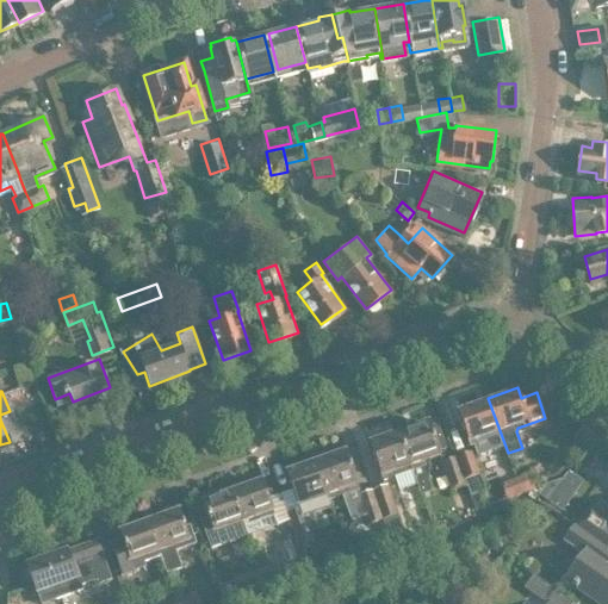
[(471,443),(473,442),(477,453),(504,443),(488,398),(485,399),(484,397),(472,400),(473,403),(459,409),(471,443)]
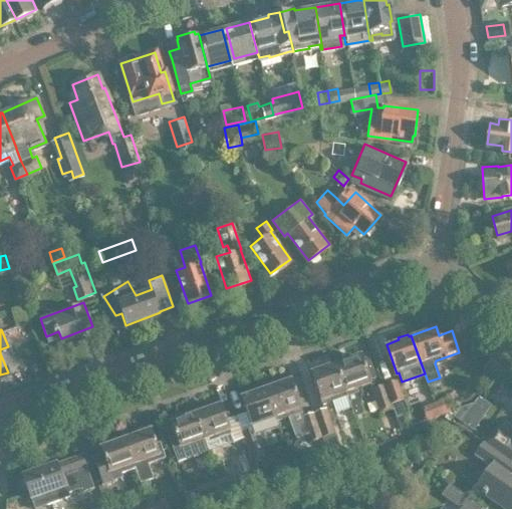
[(501,362),(490,352),(485,359),(497,368),(501,362)]
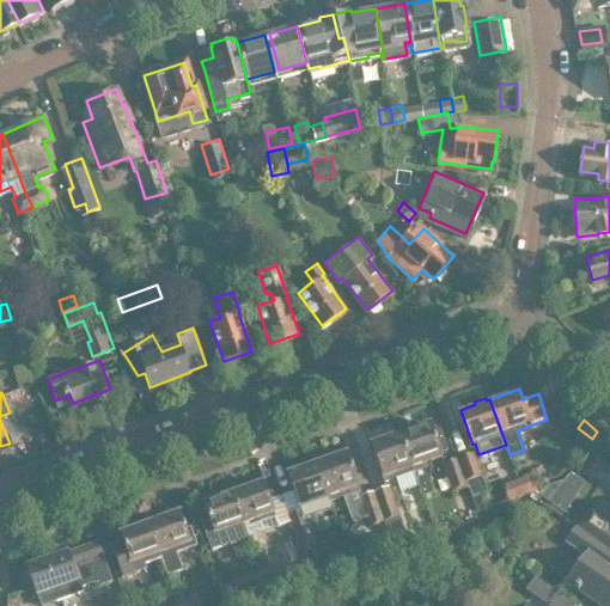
[(424,459),(441,453),(431,421),(402,432),(413,463),(419,482),(422,493),(434,489),(424,459)]
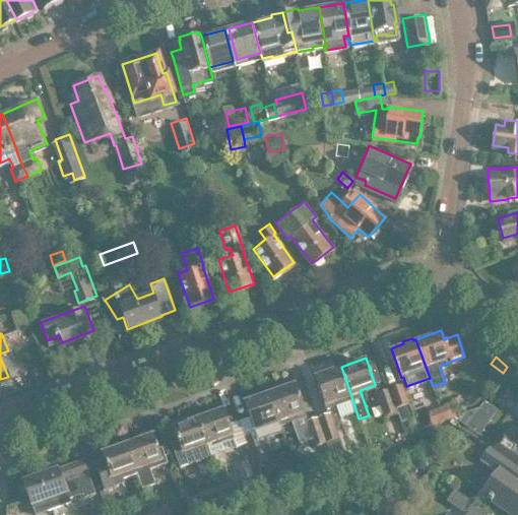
[(340,414),(355,409),(350,393),(341,367),(338,368),(337,365),(326,368),(327,371),(315,375),(326,407),(336,403),(340,414)]
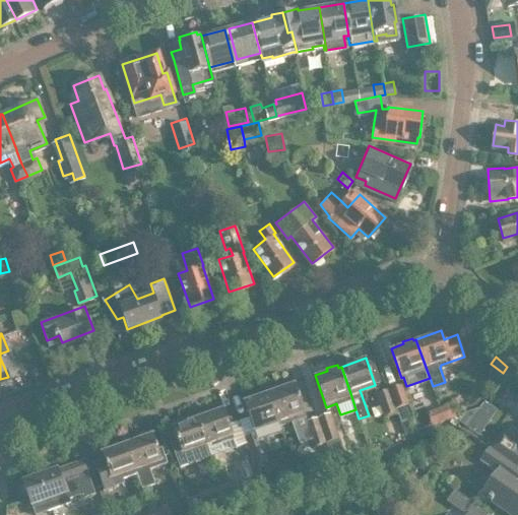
[(311,437),(313,444),(325,440),(317,415),(308,419),(296,382),(270,391),(280,422),(293,419),(300,440),(311,437)]
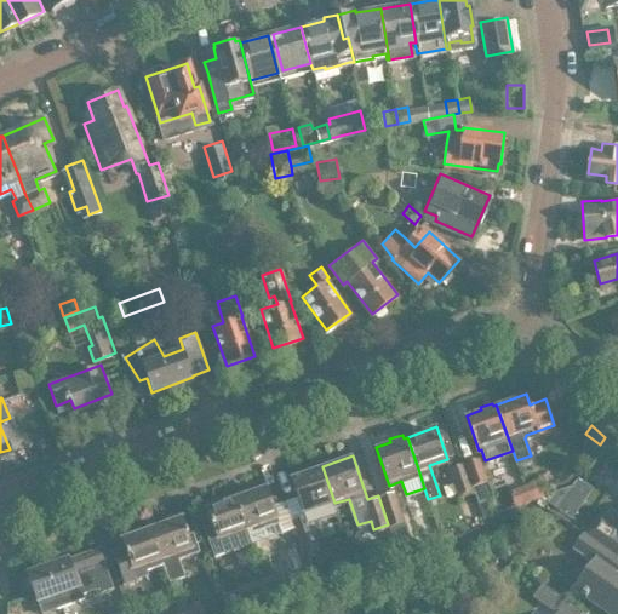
[(465,462),(475,488),(484,515),(493,511),(488,497),(493,494),(480,457),(465,462)]
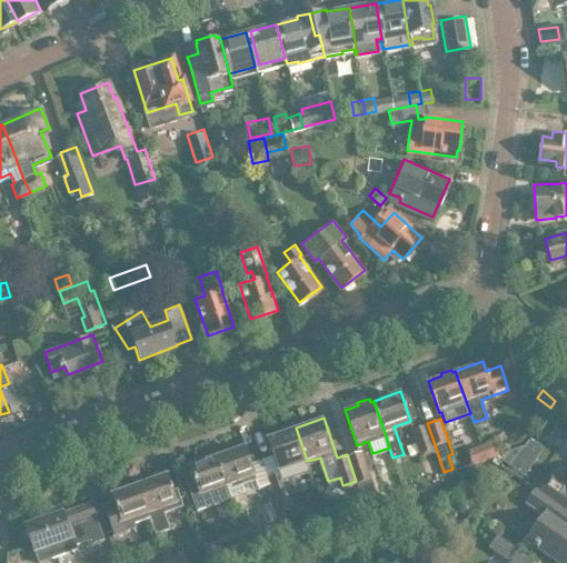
[(420,453),(436,448),(427,423),(411,429),(420,453)]
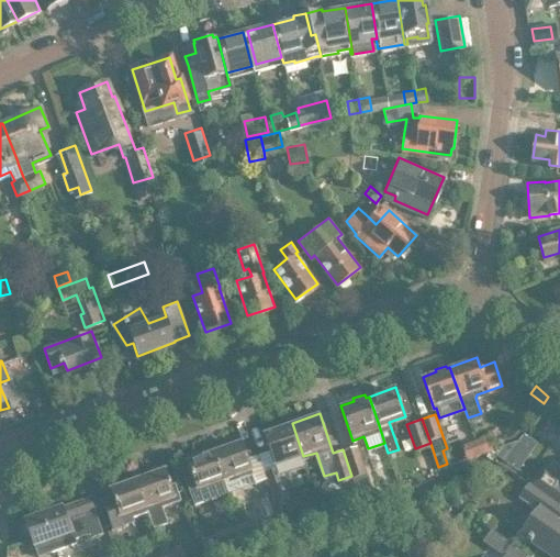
[(277,425),(278,429),(264,433),(277,472),(267,476),(276,503),(287,499),(287,497),(289,496),(281,471),(305,463),(303,456),(292,423),(288,424),(288,421),(277,425)]
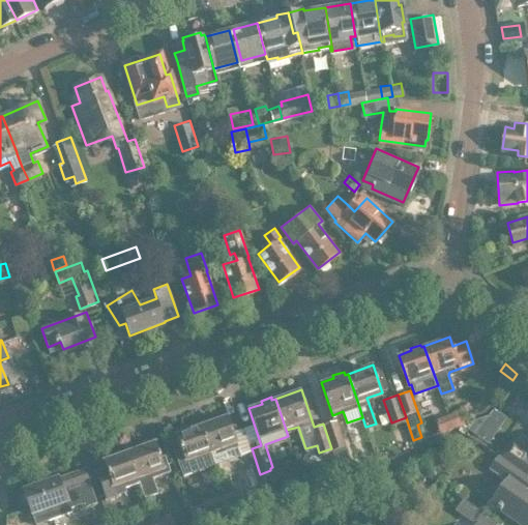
[(461,409),(447,413),(452,427),(465,423),(461,409)]
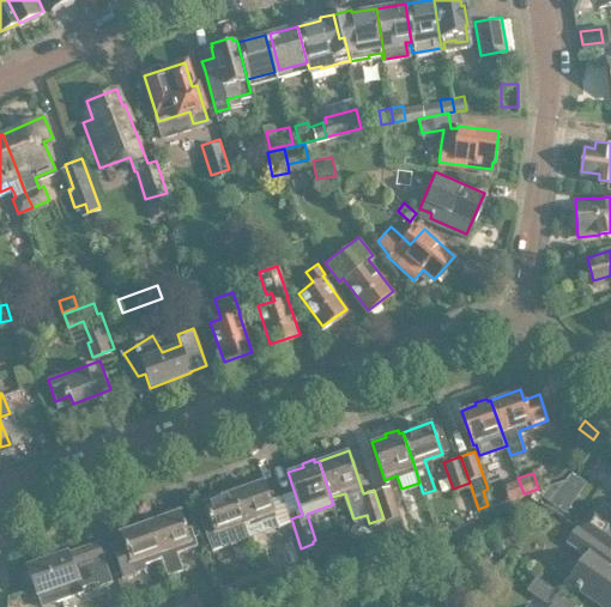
[(524,493),(518,478),(503,483),(509,498),(524,493)]
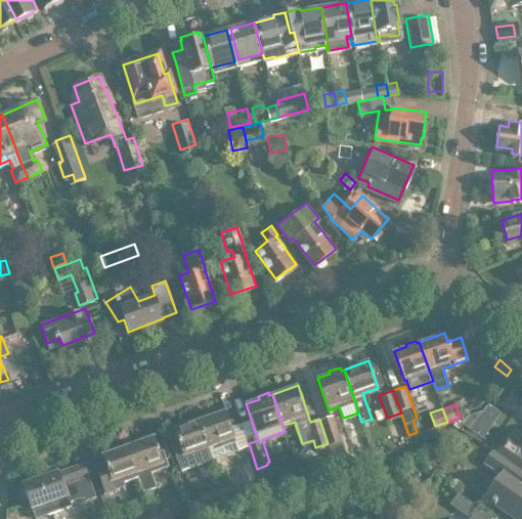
[(210,448),(213,457),(238,447),(235,436),(226,411),(200,420),(209,449),(210,448)]
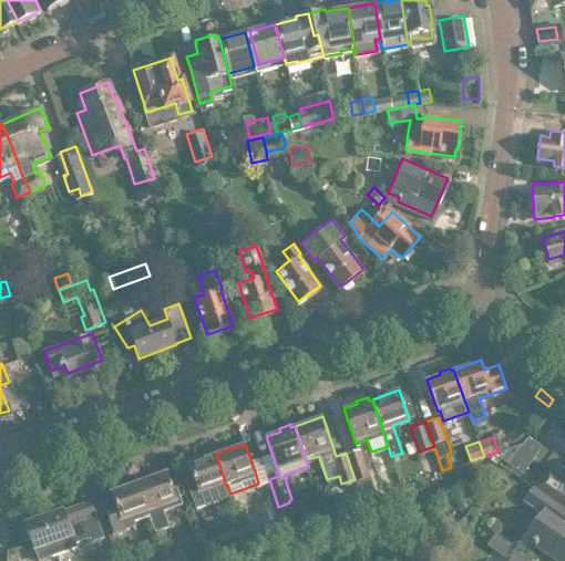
[(346,453),(355,479),(363,501),(378,497),(370,474),(360,447),(346,453)]
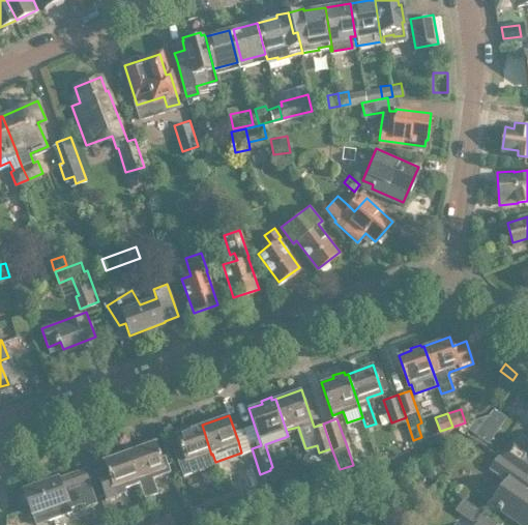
[(187,428),(188,430),(176,434),(180,446),(175,447),(184,473),(215,462),(212,454),(211,455),(202,425),(200,426),(199,424),(187,428)]
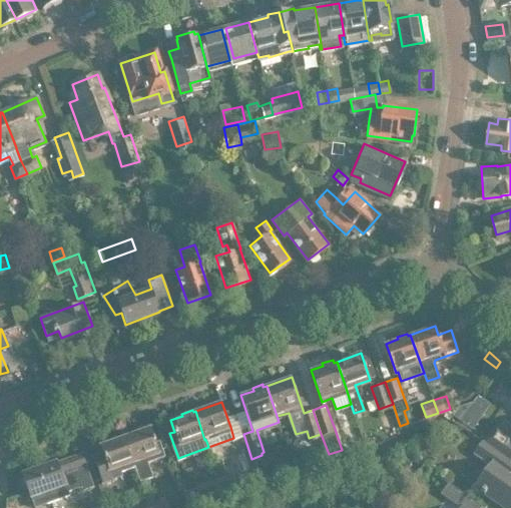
[(483,438),(510,458),(510,431),(496,421),(483,438)]
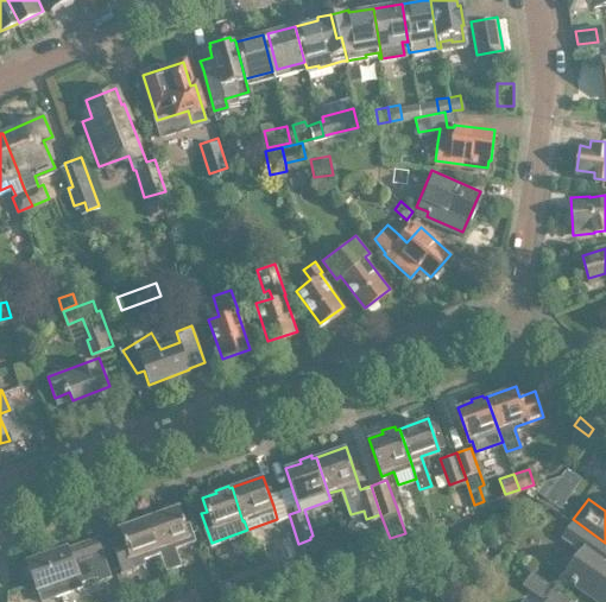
[(180,506),(150,517),(162,550),(159,551),(165,568),(181,562),(176,546),(191,542),(196,539),(189,519),(184,521),(180,506)]
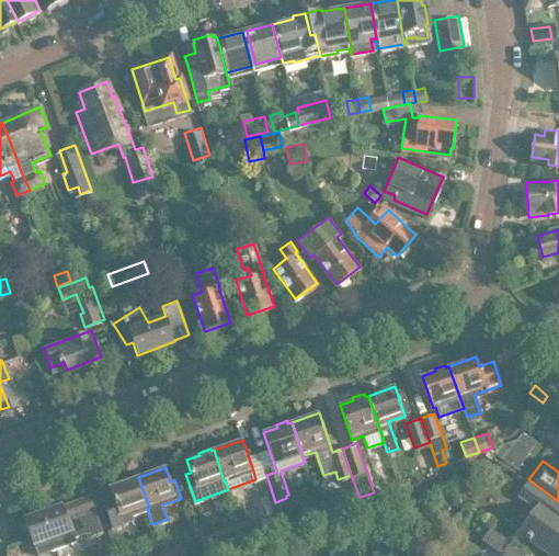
[(113,494),(102,497),(113,526),(134,519),(133,513),(147,509),(149,508),(138,477),(134,478),(133,476),(123,479),(124,483),(111,487),(113,494)]
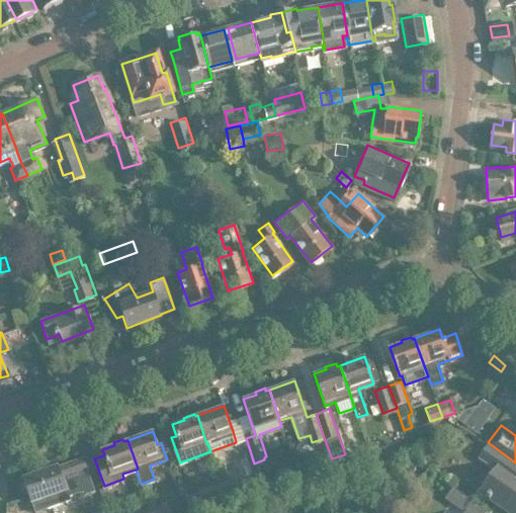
[(515,462),(488,442),(479,455),(496,467),(481,489),(513,512),(515,512),(515,477),(514,476),(515,474),(515,462)]
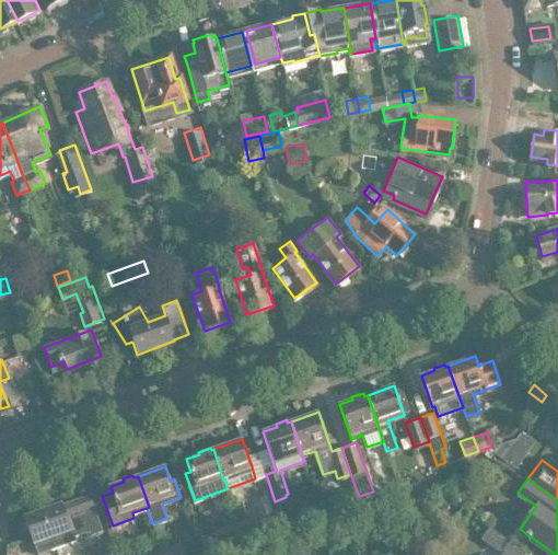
[(438,499),(444,505),(450,496),(443,492),(438,499)]
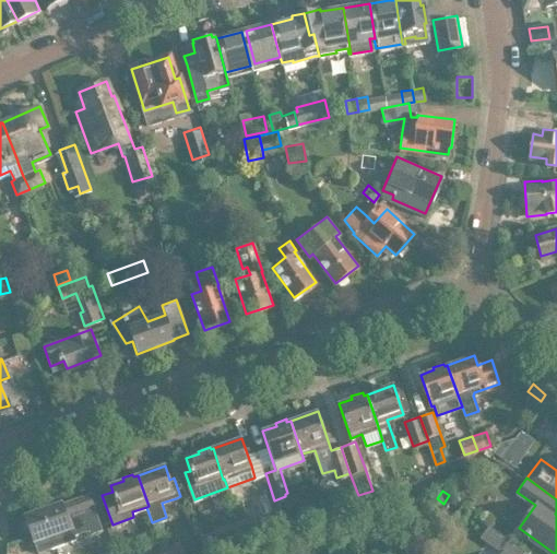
[(76,538),(74,533),(86,529),(87,533),(102,529),(90,493),(63,502),(63,503),(26,516),(25,516),(25,519),(23,521),(26,530),(30,530),(34,541),(38,552),(76,538)]
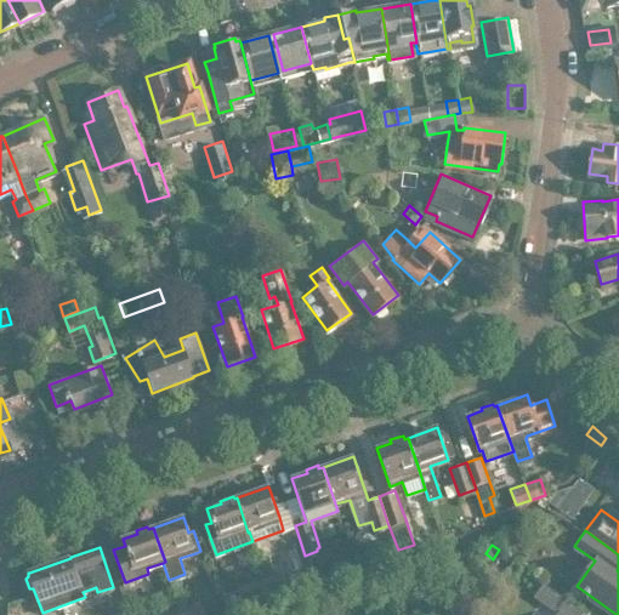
[(544,581),(535,593),(560,611),(556,614),(580,614),(584,609),(544,581)]
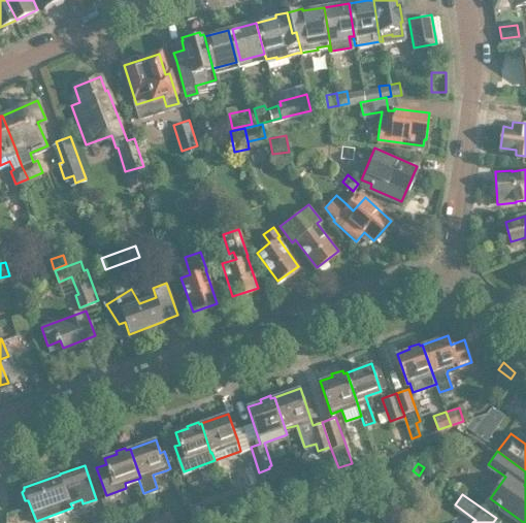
[(171,522),(174,522),(169,510),(165,511),(154,514),(157,522),(171,522)]
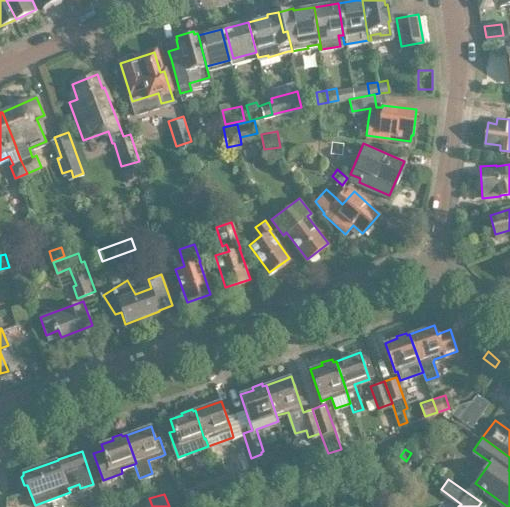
[(107,506),(105,498),(94,502),(95,506),(107,506)]
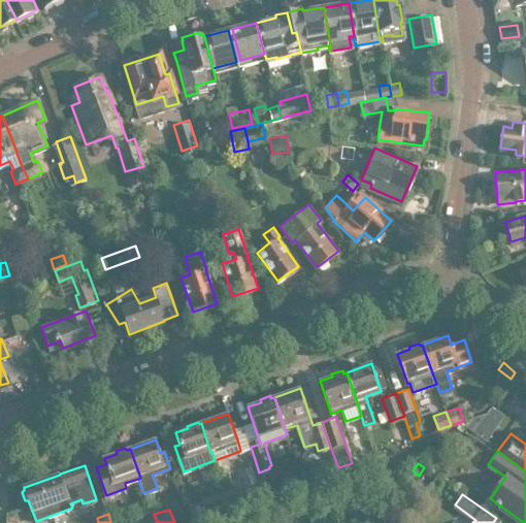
[(157,522),(154,514),(140,519),(141,522),(157,522)]
